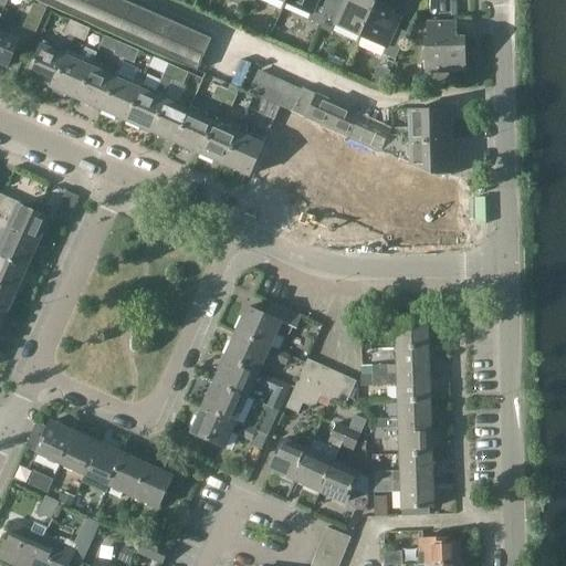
[(38,0),(75,17),(82,0),(38,0)]
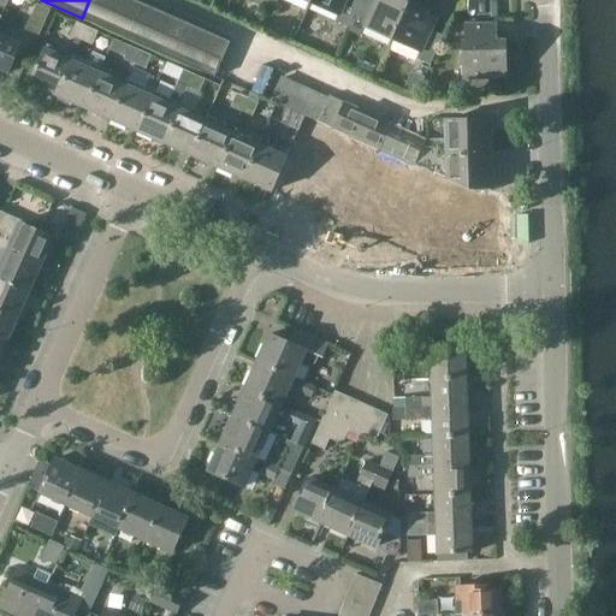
[(125,37),(141,3),(135,0),(89,0),(82,18),(125,37)]
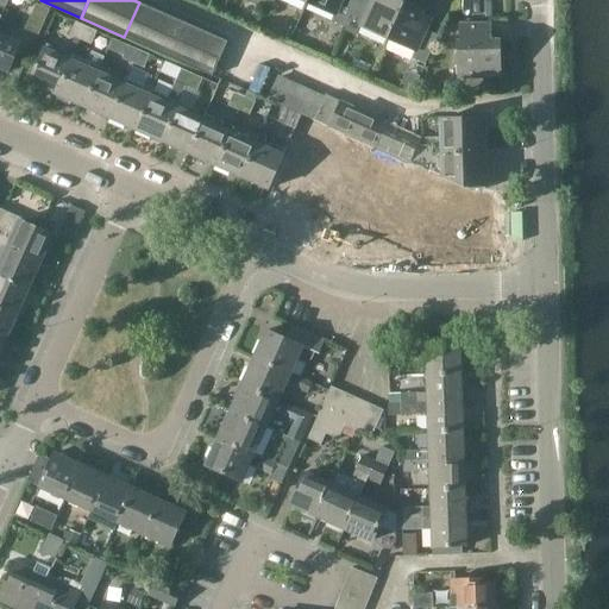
[(345,27),(357,0),(308,0),(307,4),(334,17),(332,23),(345,27)]
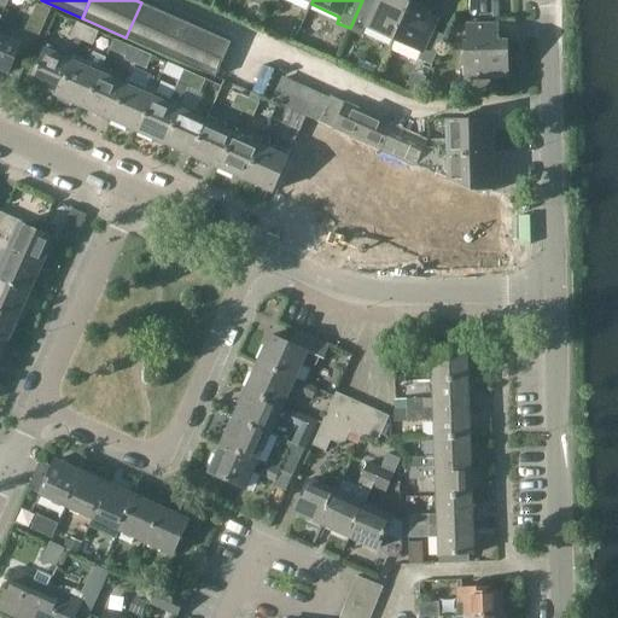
[(375,0),(374,4),(365,0),(362,0),(350,28),(362,34),(365,28),(394,41),(409,4),(401,0),(375,0)]
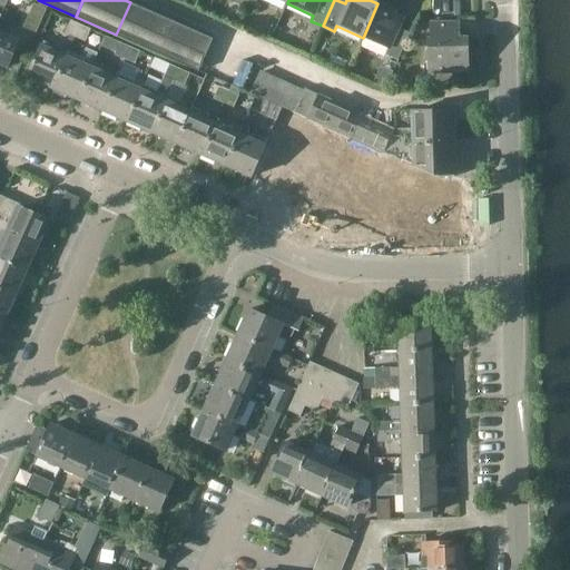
[(157,52),(172,20),(130,2),(116,35),(157,52)]
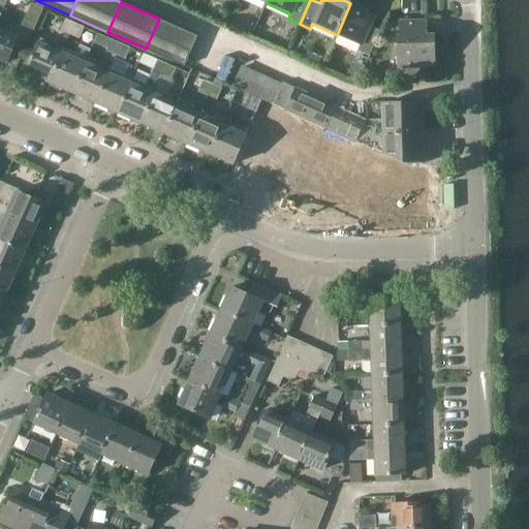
[(32,31),(42,8),(30,3),(21,26),(32,31)]
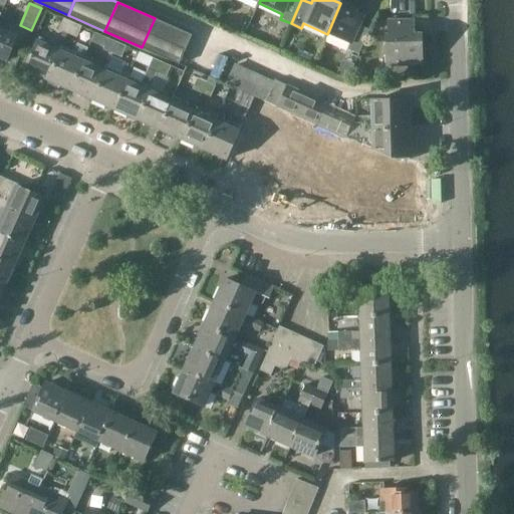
[(358,54),(369,30),(359,26),(364,16),(356,13),(357,10),(340,3),(327,34),(351,44),(349,50),(358,54)]
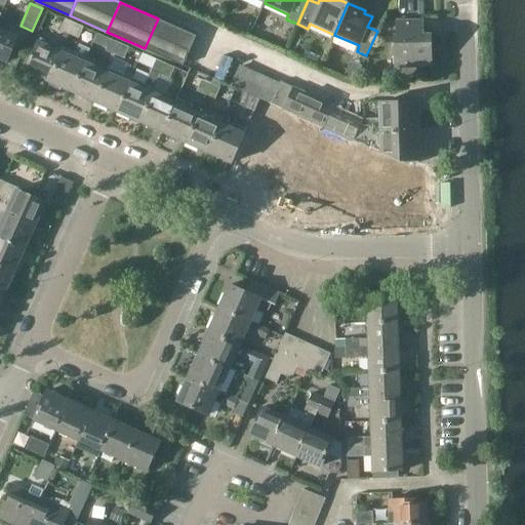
[(68,34),(73,23),(64,18),(58,30),(68,34)]
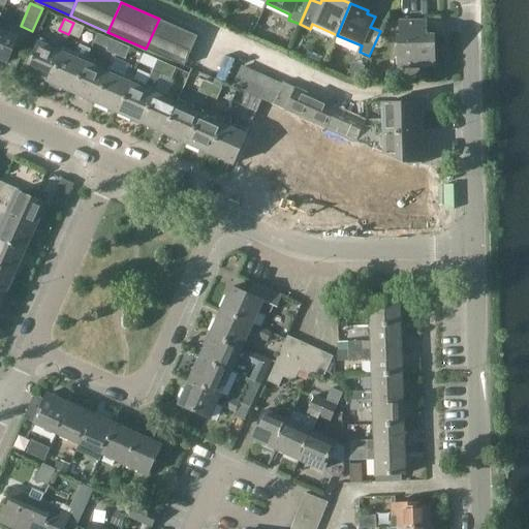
[(183,66),(196,35),(159,19),(146,49),(183,66)]
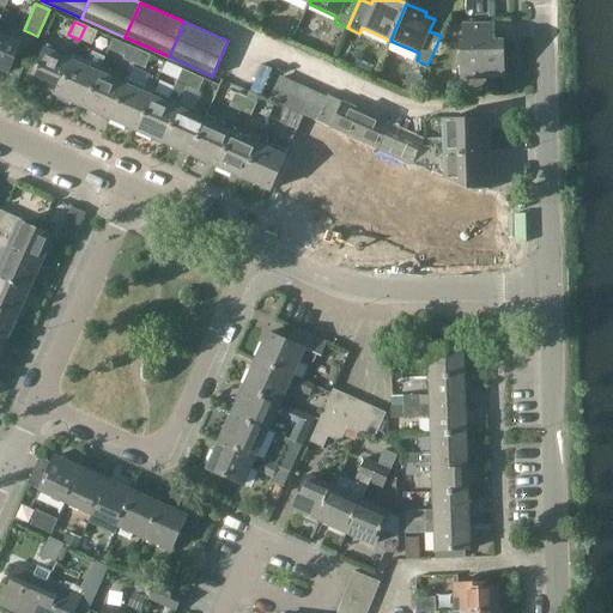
[(493,47),(493,24),(462,25),(462,41),(460,41),(461,78),(504,78),(503,47),(493,47)]
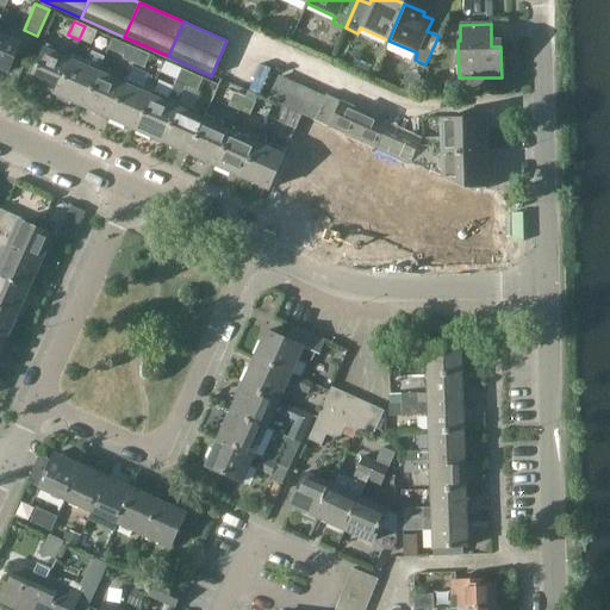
[(89,44),(95,31),(85,26),(79,39),(89,44)]
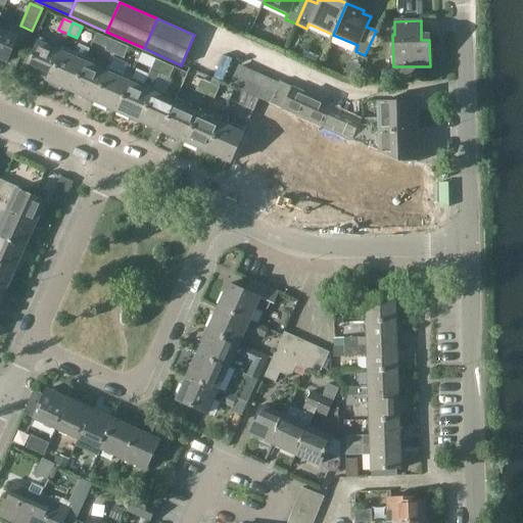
[(0,58),(5,61),(16,36),(0,29),(0,58)]
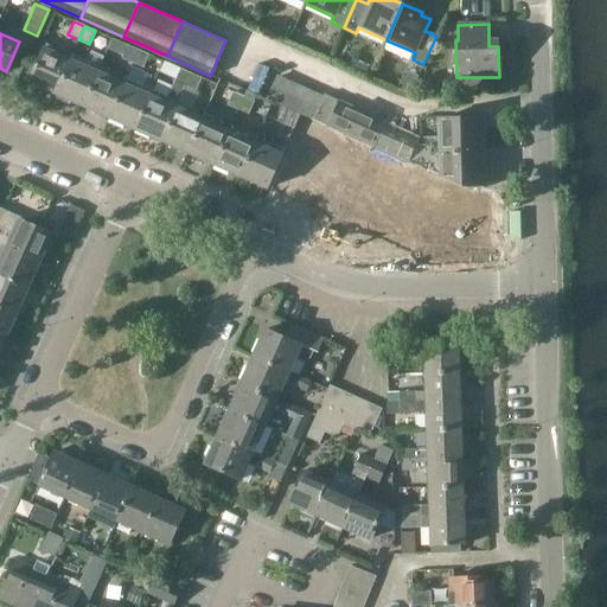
[(53,94),(71,55),(63,51),(45,44),(29,82),(53,94)]
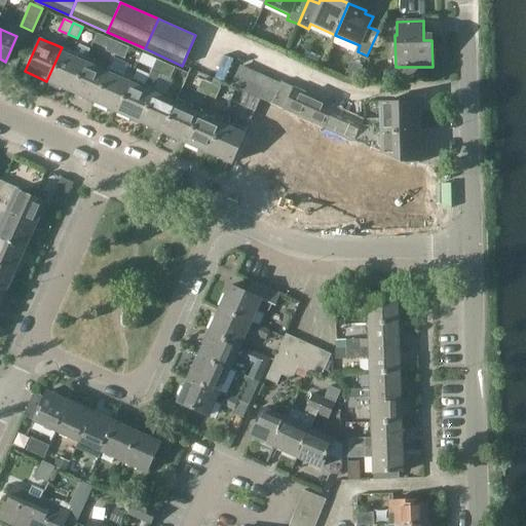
[(114,54),(119,43),(110,39),(105,50),(114,54)]
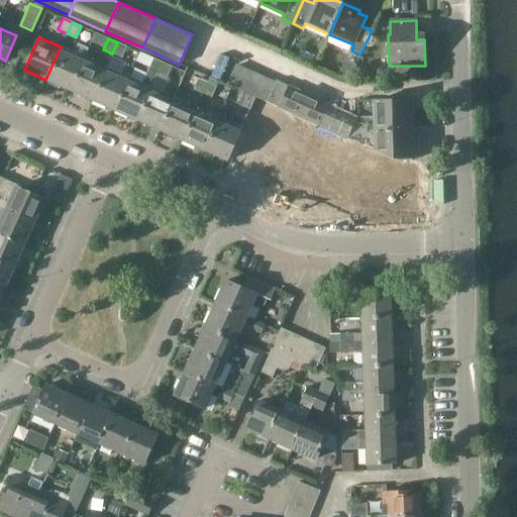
[(83,57),(87,46),(77,42),(73,52),(61,46),(45,80),(68,89),(83,57)]
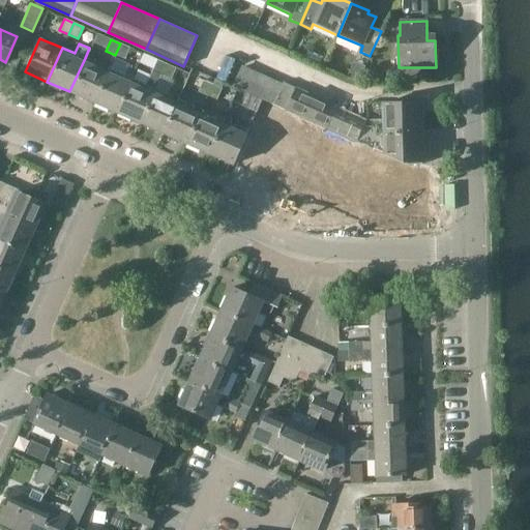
[(124,59),(129,48),(120,43),(115,55),(124,59)]
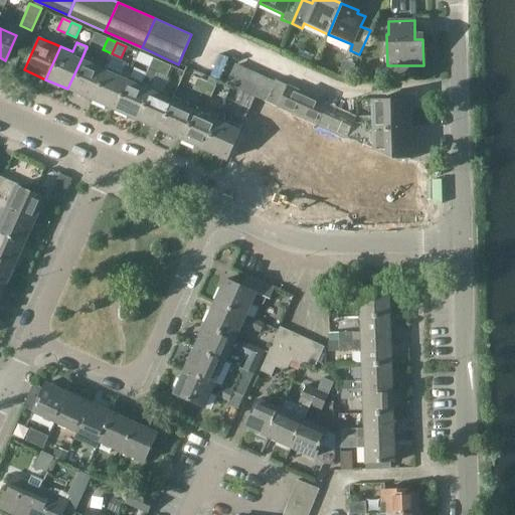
[(90,99),(103,69),(97,67),(99,63),(82,56),(67,89),(90,99)]
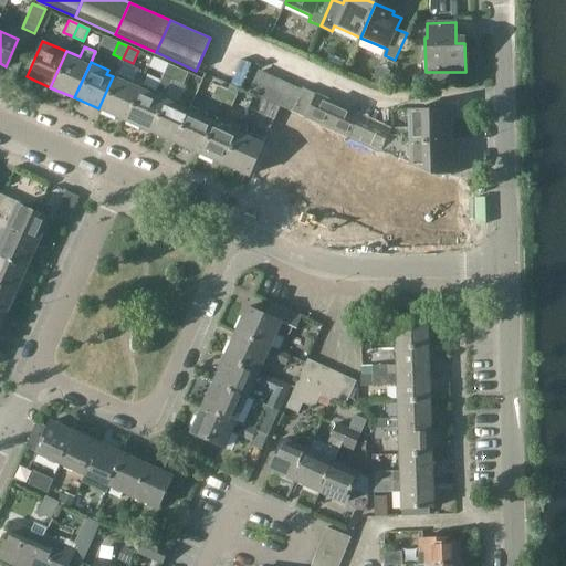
[(166,95),(173,81),(178,67),(166,63),(155,91),(139,84),(137,87),(124,119),(149,130),(165,95),(166,95)]
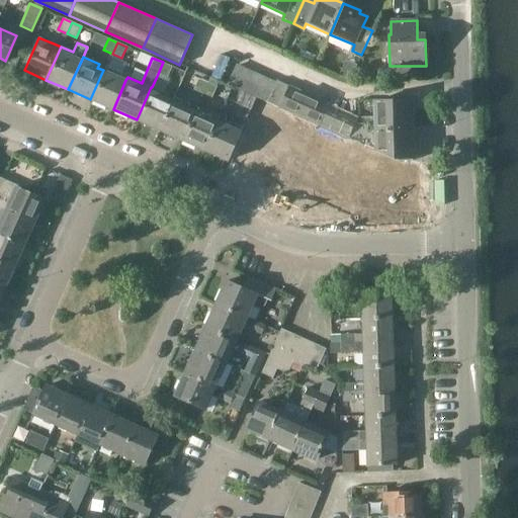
[(166,78),(171,66),(163,62),(158,74),(166,78)]
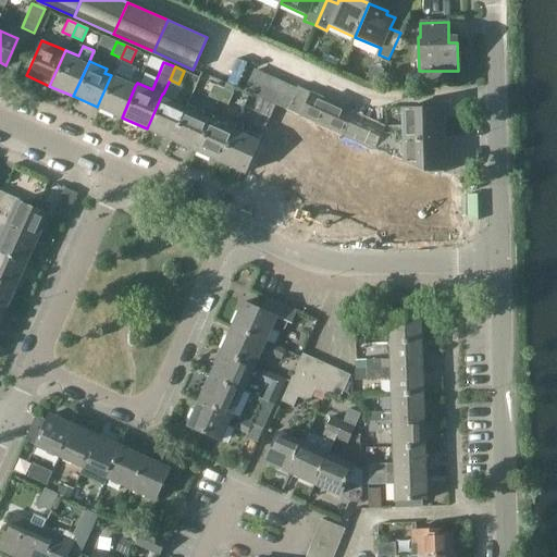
[(122,118),(135,86),(128,83),(130,79),(113,72),(111,75),(97,107),(122,118)]
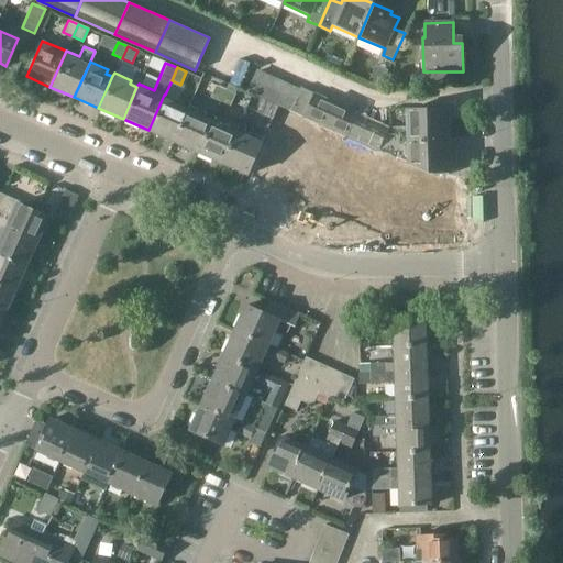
[(257,73),(247,94),(264,100),(277,106),(278,107),(285,109),(319,124),(320,122),(329,101),(302,89),(301,90),(299,89),(296,88),(277,79),(277,81),(257,73)]
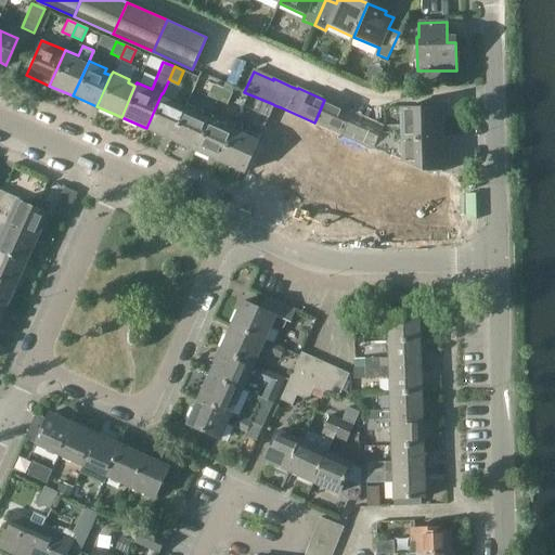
[(217,101),(222,89),(213,85),(207,97),(217,101)]
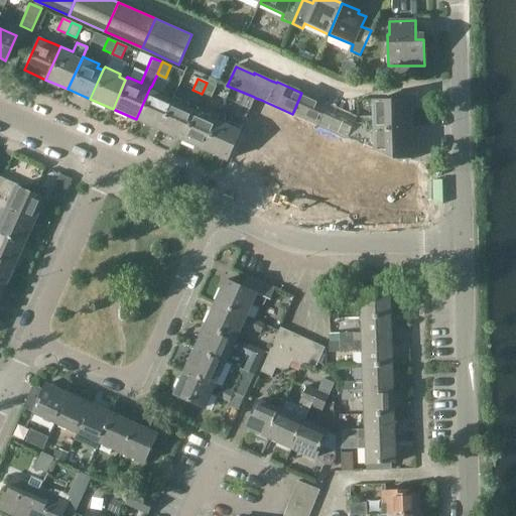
[(211,98),(216,87),(207,83),(202,94),(211,98)]
